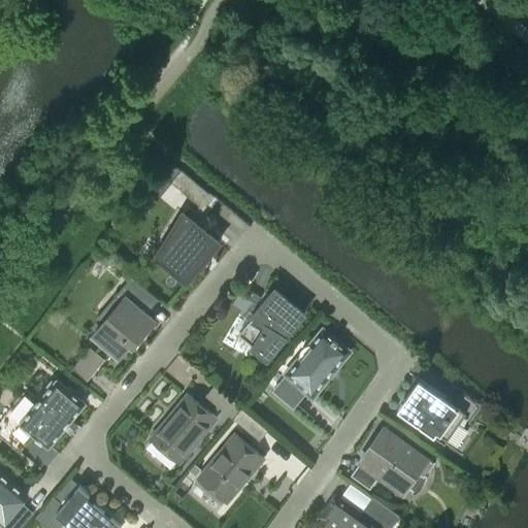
[(180,169),(170,182),(203,208),(213,197),(180,169)]
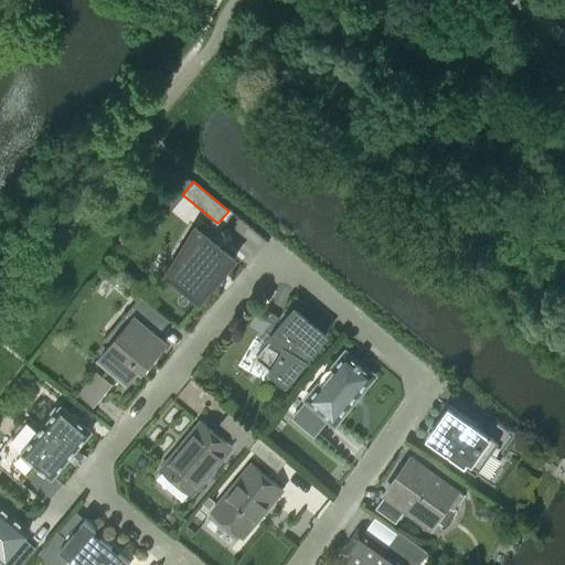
[(224,272),(234,259),(205,235),(194,225),(164,274),(171,279),(172,278),(199,301),(214,284),(214,285),(215,283),(214,283),(223,273),(223,274),(224,273),(224,272)]
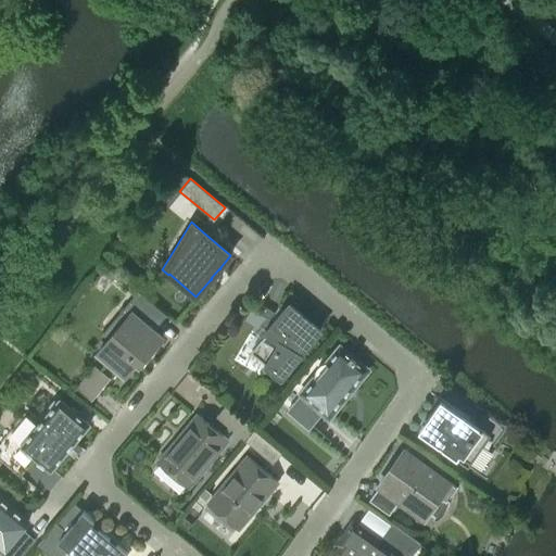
[(98,353),(124,376),(136,362),(139,364),(162,337),(154,330),(166,315),(138,291),(121,311),(128,317),(98,353)]
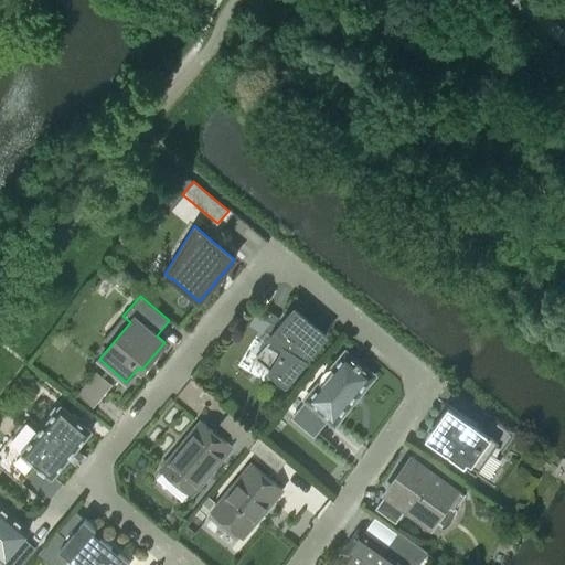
[(258,305),(254,312),(269,321),(274,313),(258,305)]
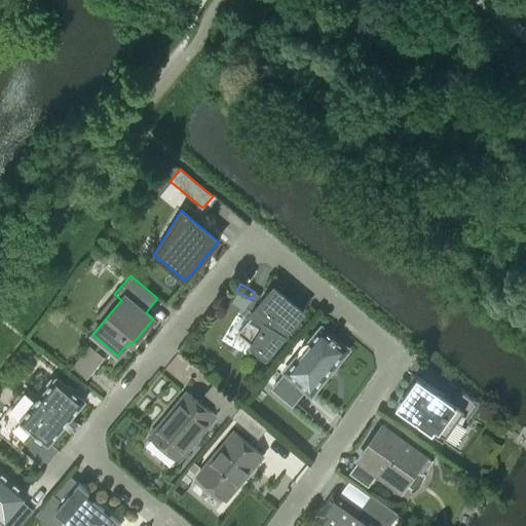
[(237,332),(265,355),(302,311),(274,288),(269,293),(271,295),(268,300),(264,297),(259,306),(237,332)]
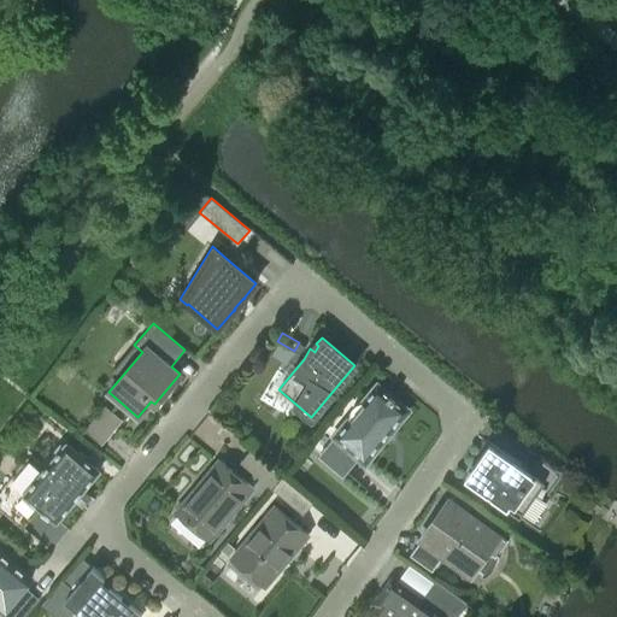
[(348,418),(319,454),(342,474),(357,456),(365,462),(407,410),(377,385),(363,401),(362,403),(357,404),(352,407),(350,412),(348,418)]
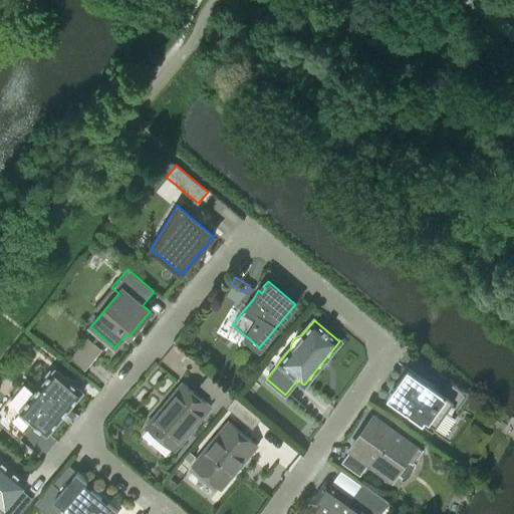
[(87,337),(69,358),(84,370),(101,349),(87,337)]
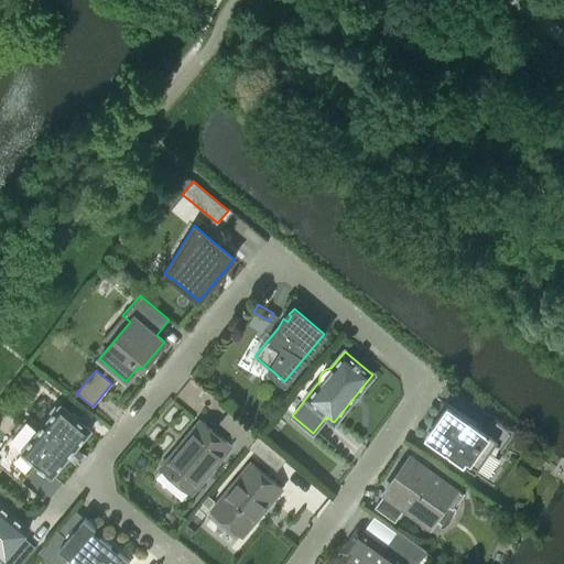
[(24,419),(0,447),(0,467),(19,484),(20,481),(35,464),(52,477),(68,457),(69,455),(75,448),(76,447),(90,430),(61,404),(39,431),(24,419)]
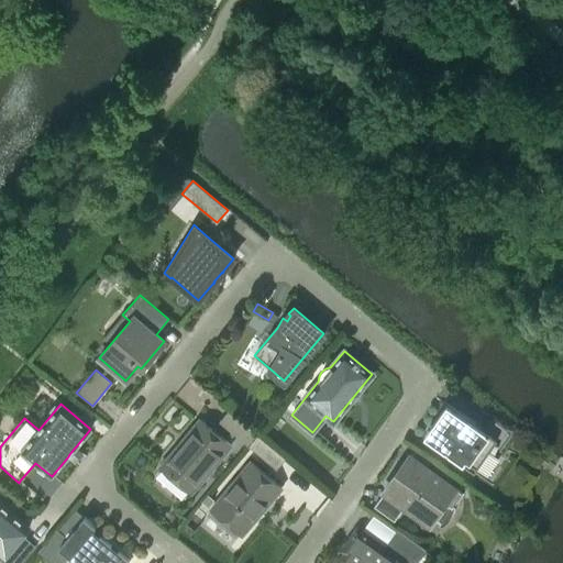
[(486,432),(446,405),(423,437),(474,473),(496,440),(486,432)]
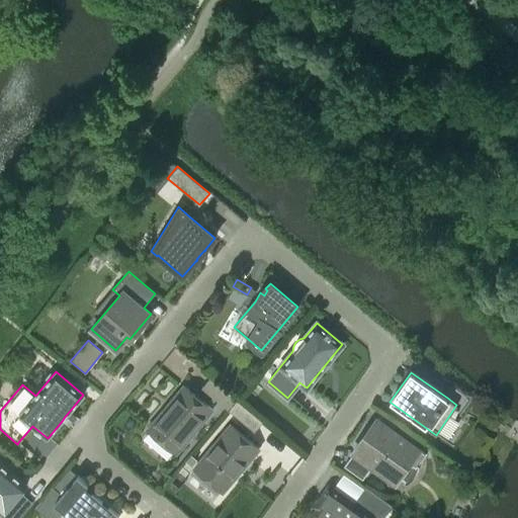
[(184,386),(170,403),(173,405),(167,412),(165,409),(148,429),(175,452),(211,410),(184,386)]
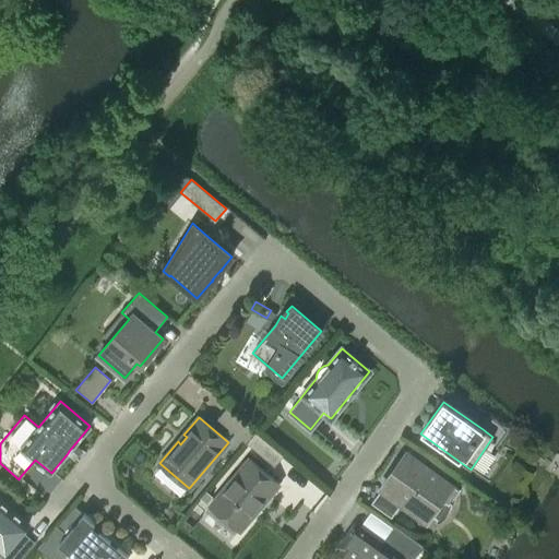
[(283,454),(254,431),(246,442),(274,466),(283,454)]
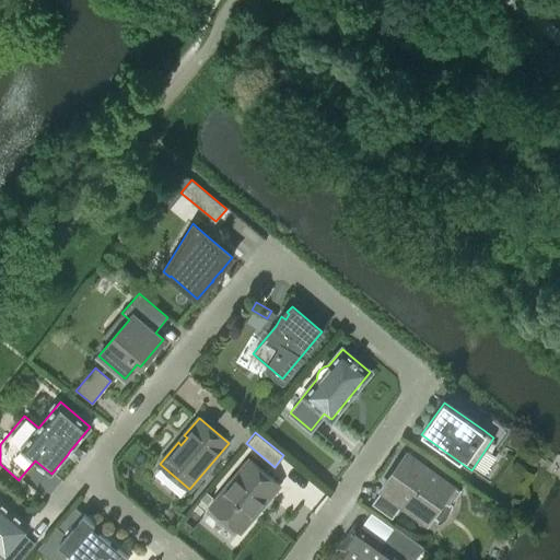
[(249,459),(210,506),(240,532),(258,510),(255,508),(260,501),(264,503),(279,485),(249,459)]
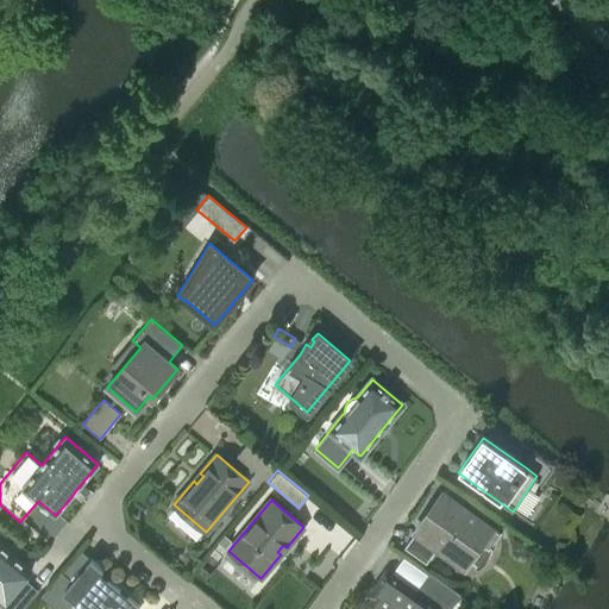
[(457,515),(438,501),(427,515),(425,516),(422,519),(420,521),(420,523),(419,526),(403,547),(426,563),(439,546),(454,558),(459,552),(477,565),(489,550),(481,544),(490,531),(462,509),(457,515)]
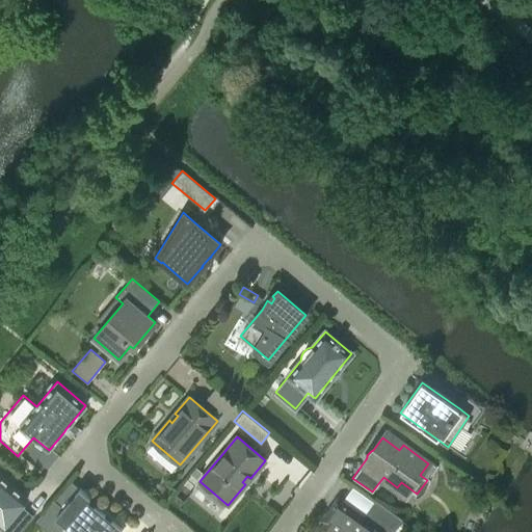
[(196,470),(192,475),(197,480),(202,474),(196,470)]
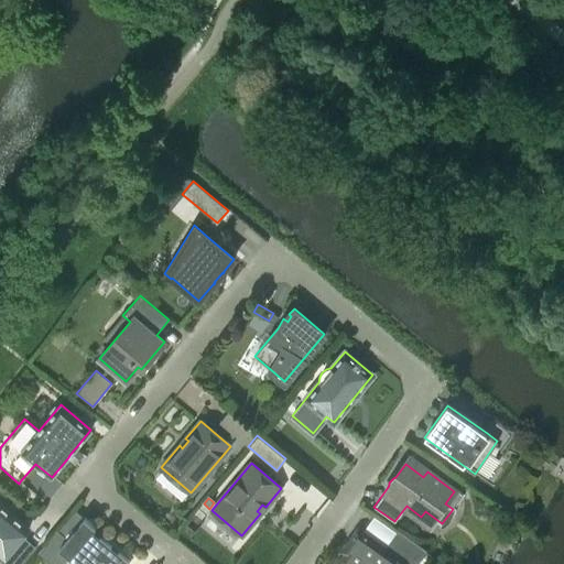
[(28,529),(0,505),(0,556),(1,559),(0,560),(0,563),(21,563),(35,546),(22,535),(28,529)]
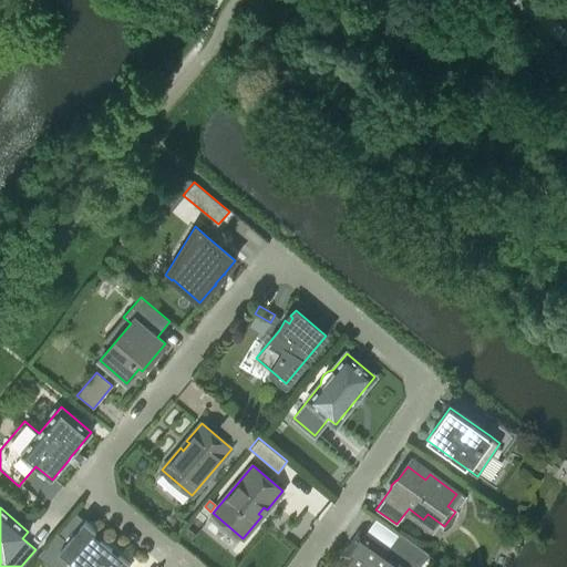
[(75,513),(40,556),(52,566),(76,566),(78,566),(126,566),(131,563),(94,533),(96,531),(84,521),(75,513)]
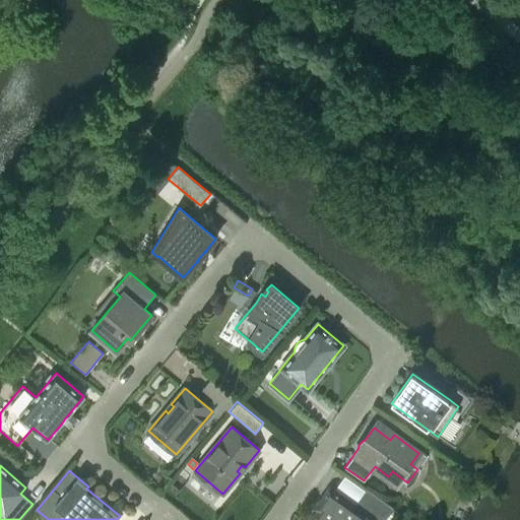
[(353,506),(329,489),(316,508),(319,510),(312,519),(377,519),(379,517),(382,519),(384,519),(393,508),(367,489),(353,506)]
